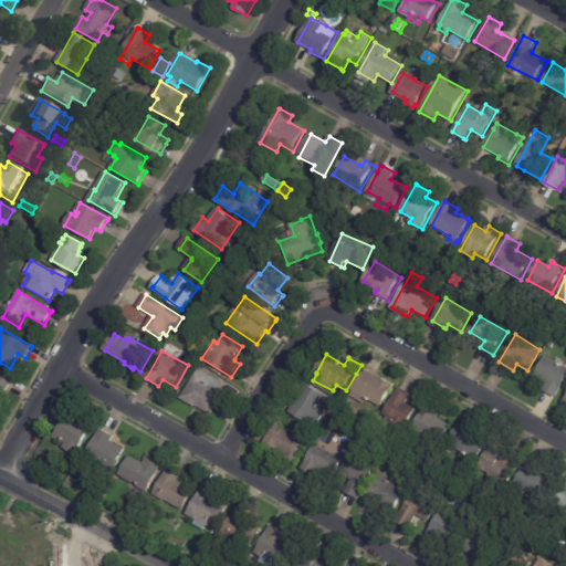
[(554,360),(565,367),(565,383),(557,398),(544,390),(548,384),(544,380),(543,381),(537,379),(538,378),(535,376),(546,357),(554,360)]
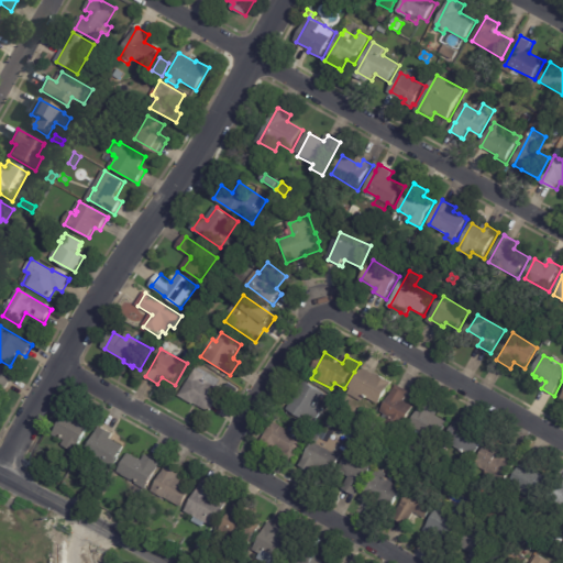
[(374,374),(379,377),(381,375),(394,383),(393,386),(382,405),(367,397),(365,403),(351,395),(354,389),(352,388),(364,367),(374,374)]
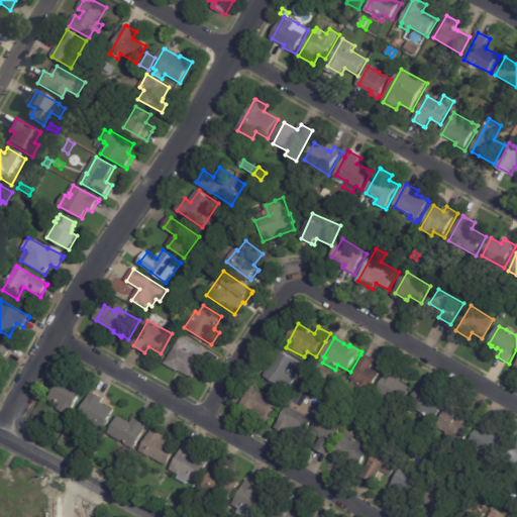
[(12,348),(6,358),(0,354),(0,339),(12,346),(12,348)]
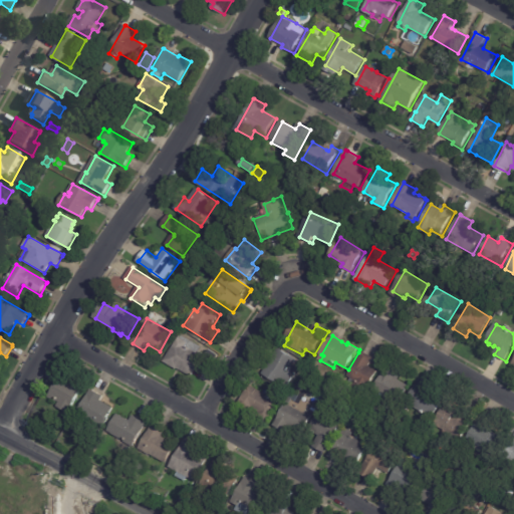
[(198,367),(192,377),(179,369),(178,370),(165,362),(179,338),(189,343),(187,346),(197,352),(196,353),(202,357),(198,364),(199,364),(198,367)]
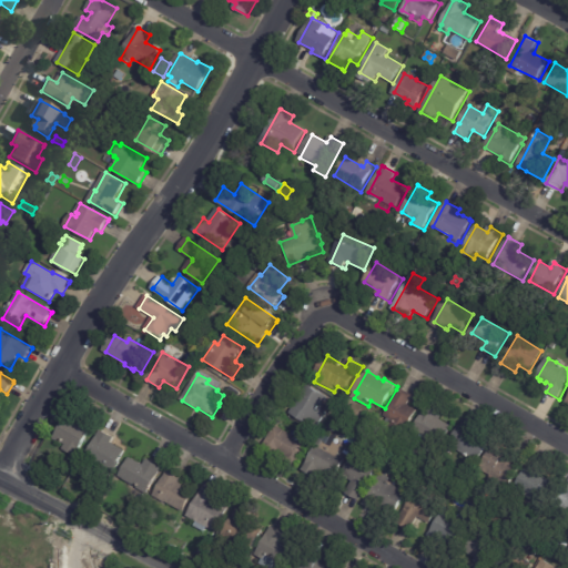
[(294,411),(310,386),(328,397),(322,409),(328,413),(318,429),(293,414),(294,411)]
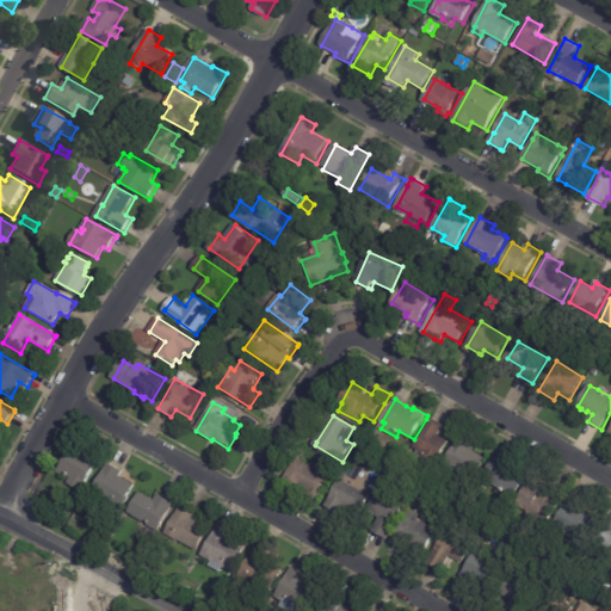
[(433,419),(446,426),(442,436),(452,442),(437,471),(423,463),(427,454),(417,448),(433,418),(433,419)]
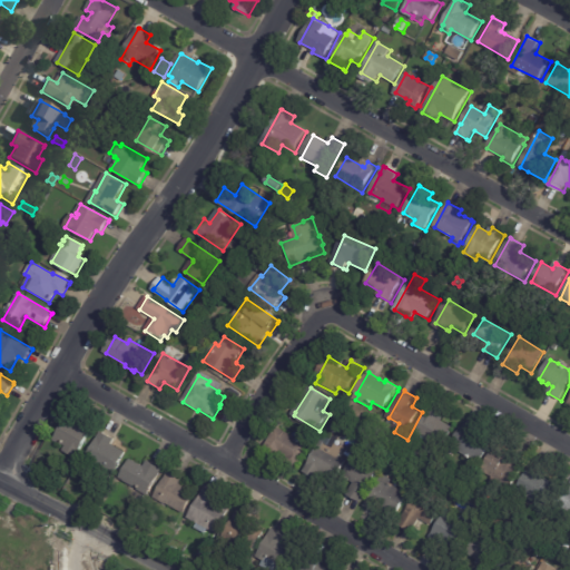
[(433,406),(448,415),(443,422),(455,429),(443,451),(415,434),(432,406),(433,406)]
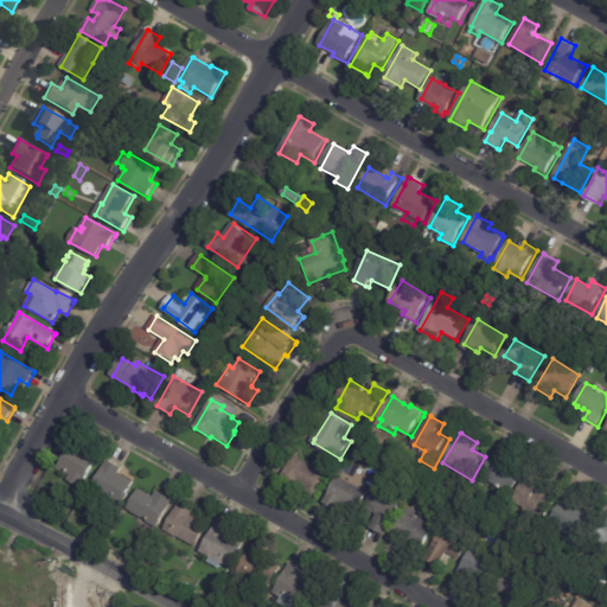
[(98,460),(83,489),(69,480),(72,477),(61,470),(76,439),(95,449),(91,457),(98,460)]
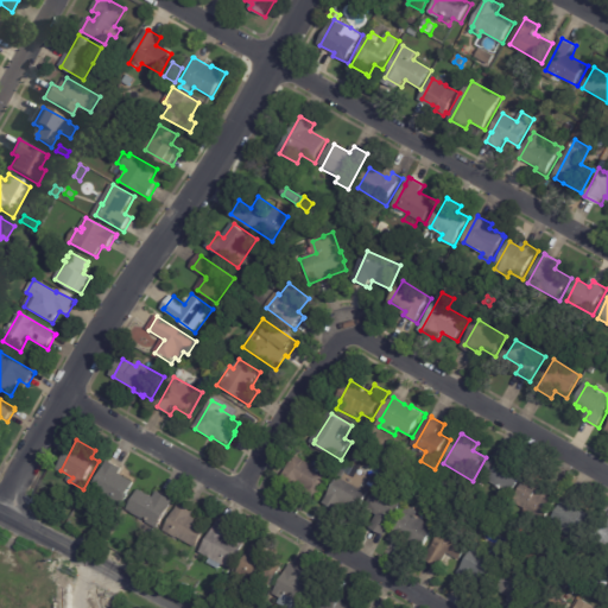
[(384,457),(379,464),(372,461),(375,453),(384,457)]
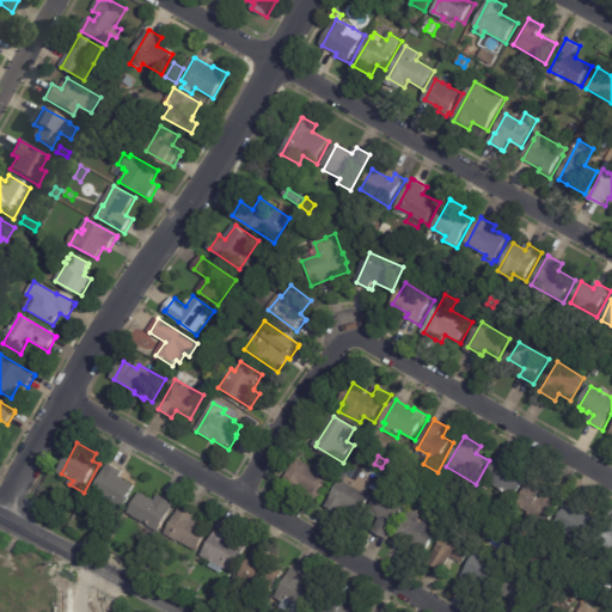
[(500,457),(513,464),(514,463),(520,467),(519,469),(522,470),(527,461),(537,466),(515,506),(505,500),(508,493),(487,481),(500,457)]
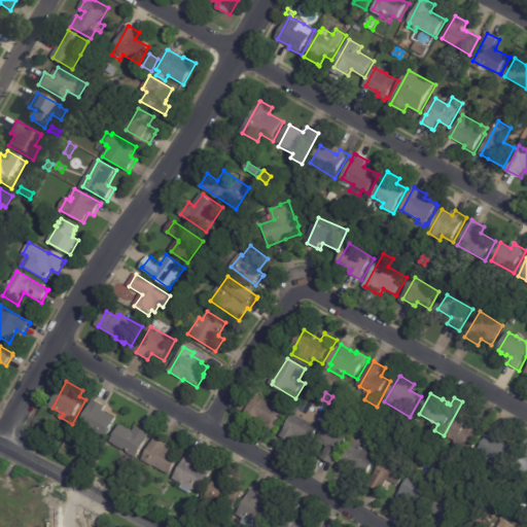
[(269,429),(266,427),(268,423),(261,420),(258,424),(245,416),(257,395),(288,413),(277,433),(269,429)]
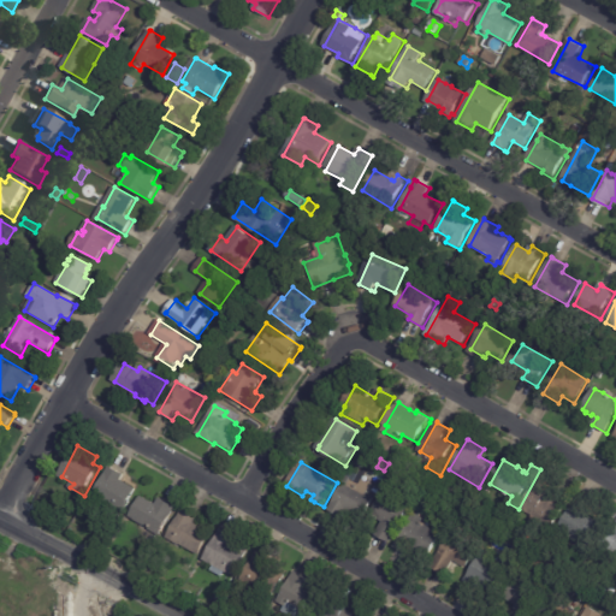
[(112,468),(125,475),(123,481),(138,490),(124,516),(94,498),(111,467),(112,468)]
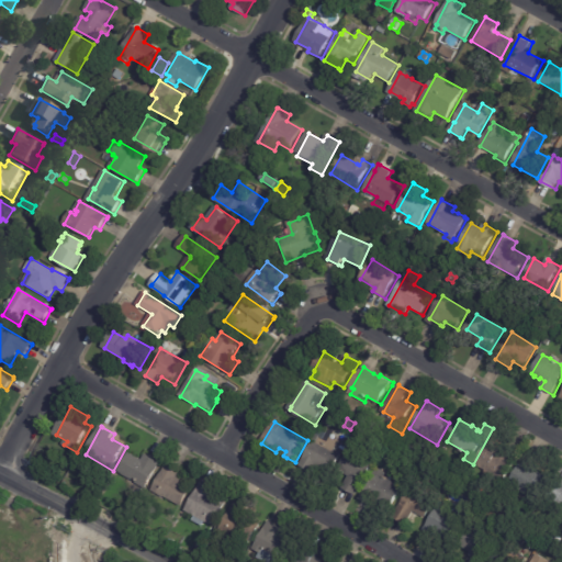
[(326,440),(329,442),(332,438),(337,441),(338,439),(343,441),(338,450),(344,453),(332,478),(315,469),(312,474),(301,468),(318,435),(323,437),(323,438),(326,440)]
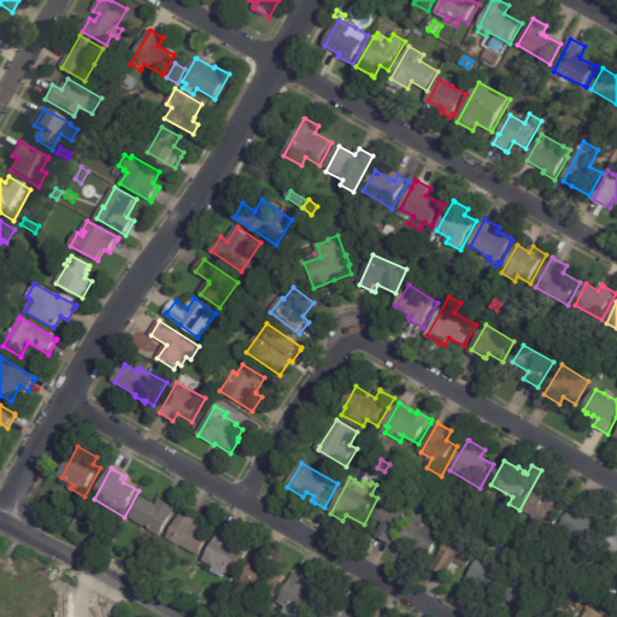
[(439,493),(445,482),(456,489),(450,500),(439,493)]
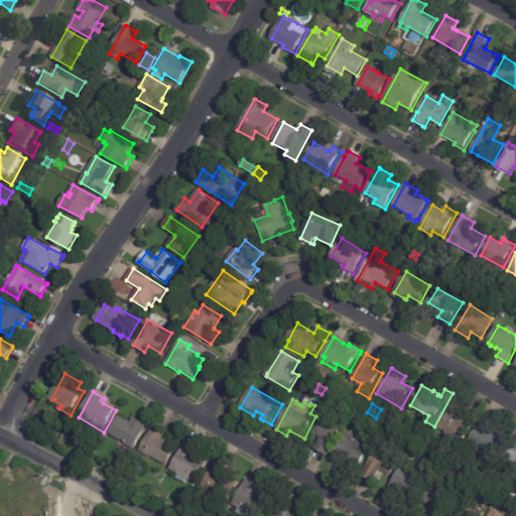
[(475,425),(467,441),(439,426),(452,404),(465,411),(461,418),(475,425)]
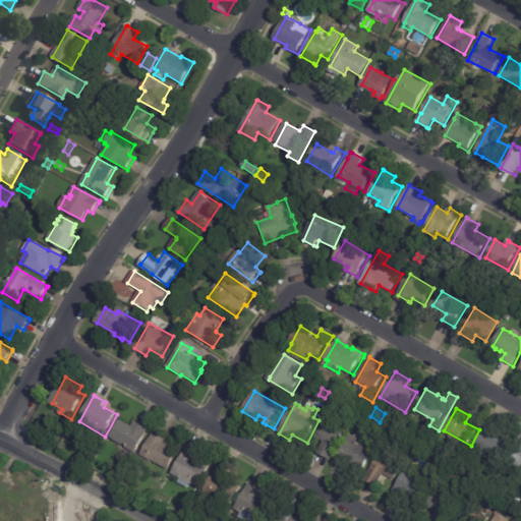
[(333,459),(321,453),(326,443),(316,438),(330,411),(342,417),(341,420),(350,425),(333,459)]
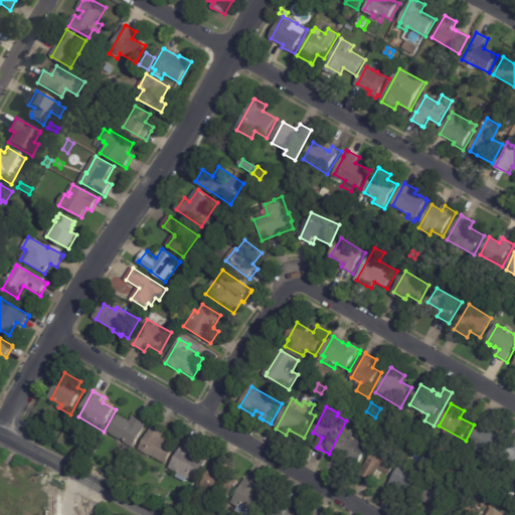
[(354,411),(350,419),(344,416),(348,408),(354,411)]
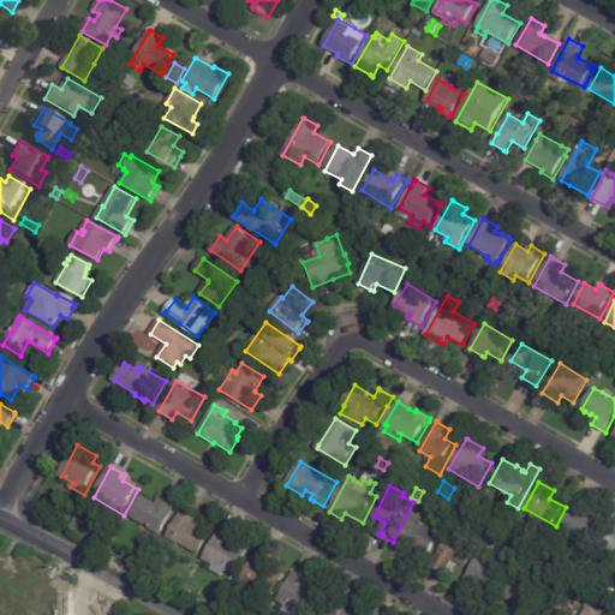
[(163,500),(177,507),(161,536),(150,530),(150,529),(131,518),(143,496),(157,505),(161,499),(163,500)]
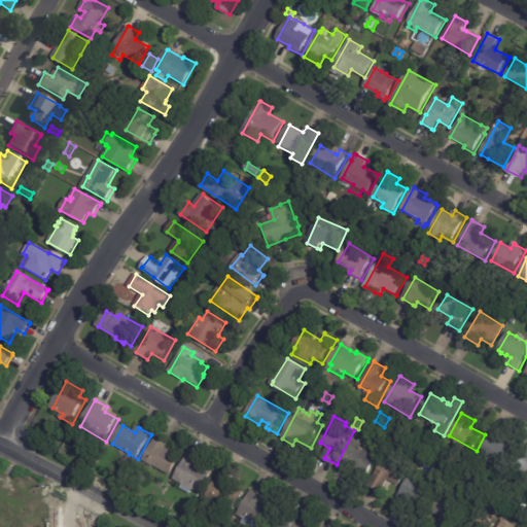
[(492,434),(508,443),(512,438),(521,444),(508,467),(481,453),(491,434),(492,434)]
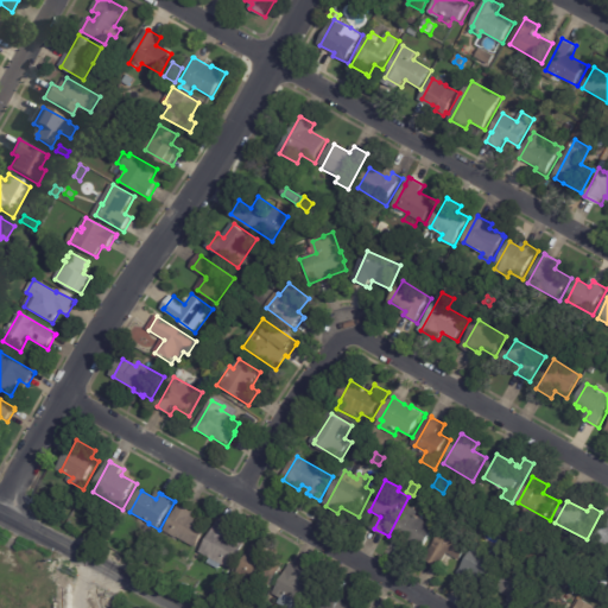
[(185,504),(196,511),(192,518),(209,527),(198,549),(179,539),(166,532),(182,502),(185,504)]
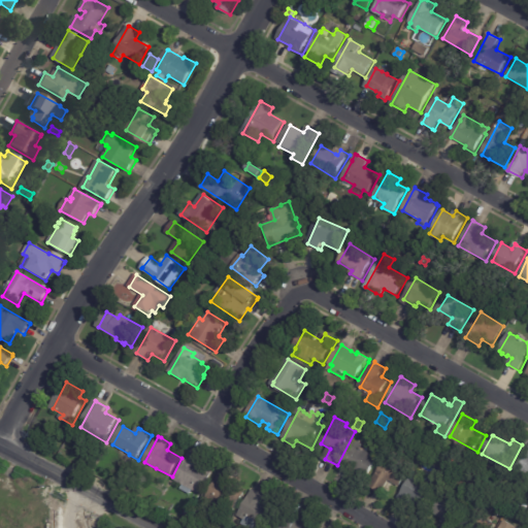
[(357,440),(366,446),(364,449),(382,459),(371,477),(355,468),(350,475),(340,470),(357,440)]
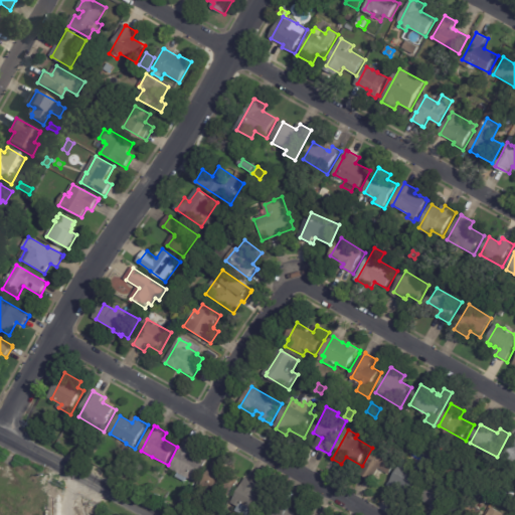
[(514,440),(514,461),(504,456),(513,439),(514,440)]
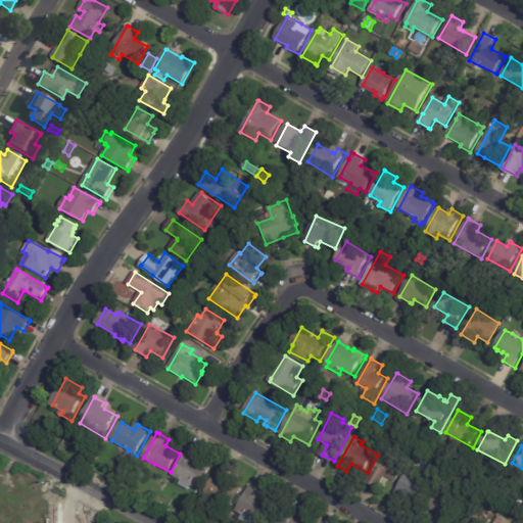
[(189,450),(200,457),(198,462),(211,469),(199,490),(192,486),(189,490),(181,485),(183,481),(174,476),(189,449),(189,450)]
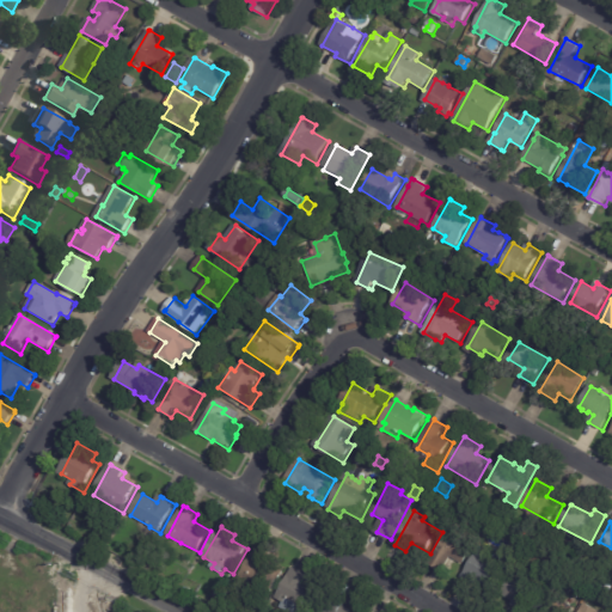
[(453,558),(445,573),(430,564),(448,532),(475,548),(465,564),(453,558)]
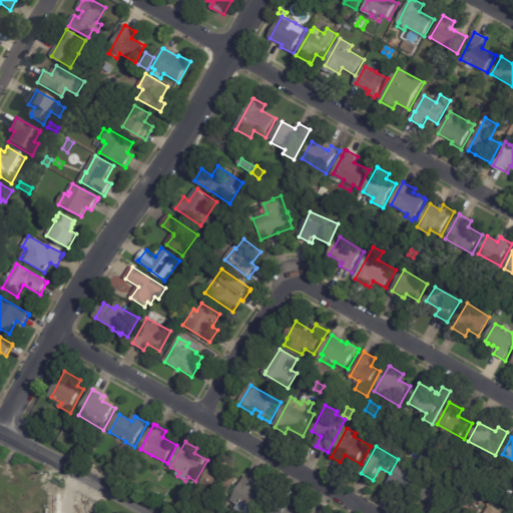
[(216,459),(229,466),(226,472),(238,480),(228,498),(202,484),(215,459),(216,459)]
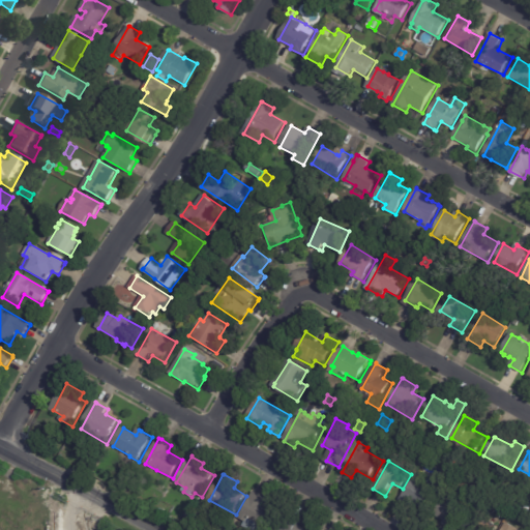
[(412,507),(403,502),(417,476),(438,489),(428,506),(417,501),(413,508),(412,507)]
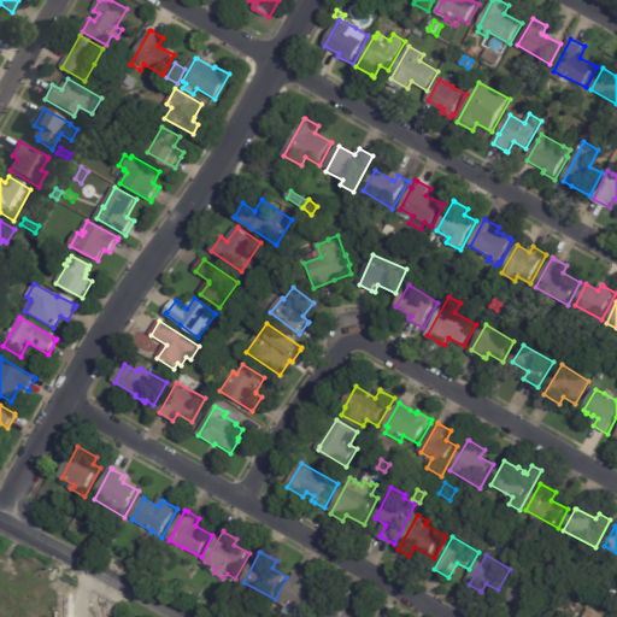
[(298,574),(313,582),(310,588),(324,598),(313,616),(311,616),(307,615),(305,616),(288,616),(280,612),(285,605),(281,603),(297,573),(298,574)]
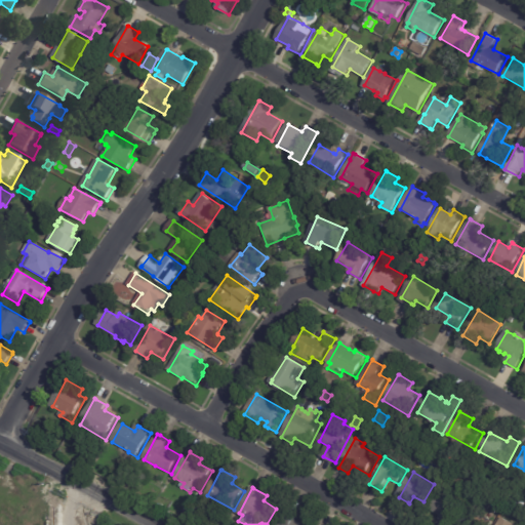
[(452,524),(450,524),(441,519),(442,517),(440,515),(438,518),(434,515),(436,512),(433,511),(442,495),(463,508),(452,524)]
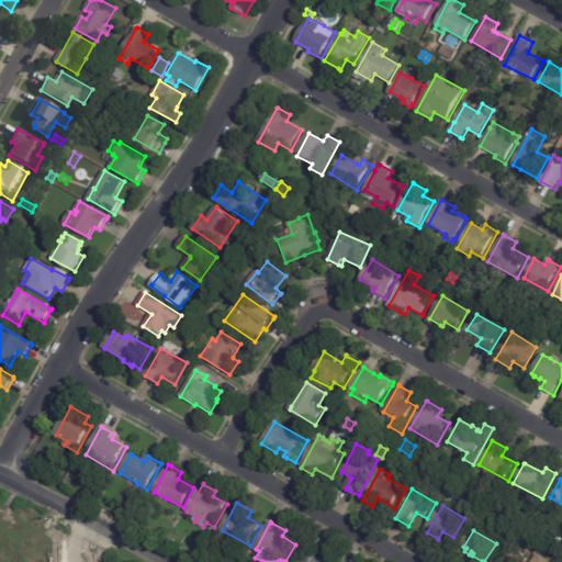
[(0,561),(0,535),(1,534),(8,537),(2,547),(20,557),(26,561),(25,561),(0,561)]
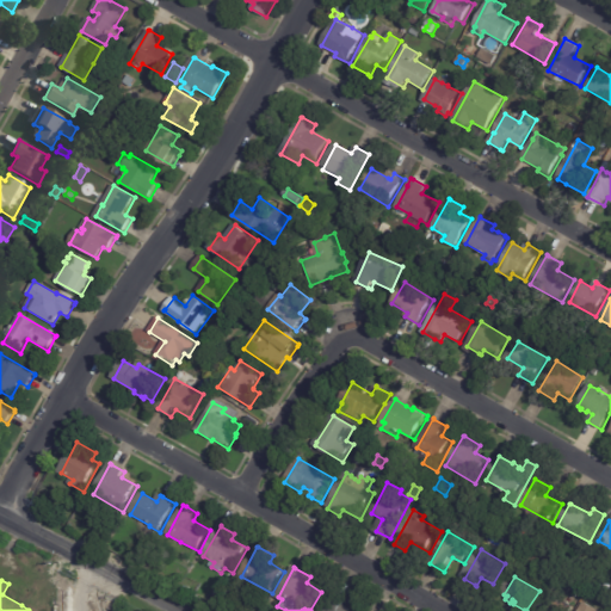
[(333,596),(349,605),(347,608),(352,610),(322,610),(333,594),(333,596)]
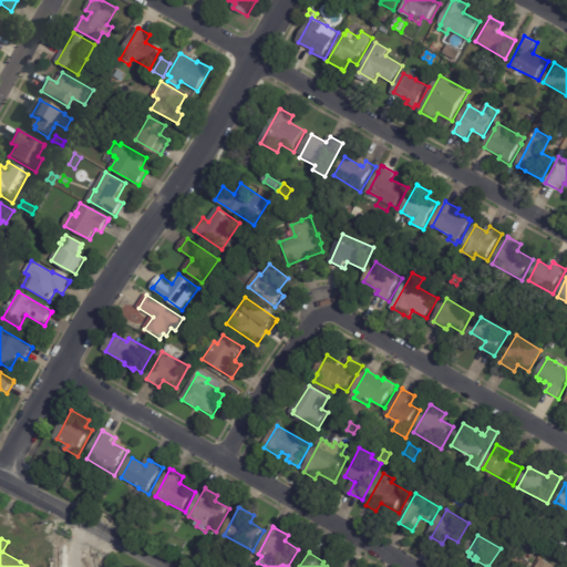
[(494,566),(502,552),(529,565),(528,566),(494,566)]
